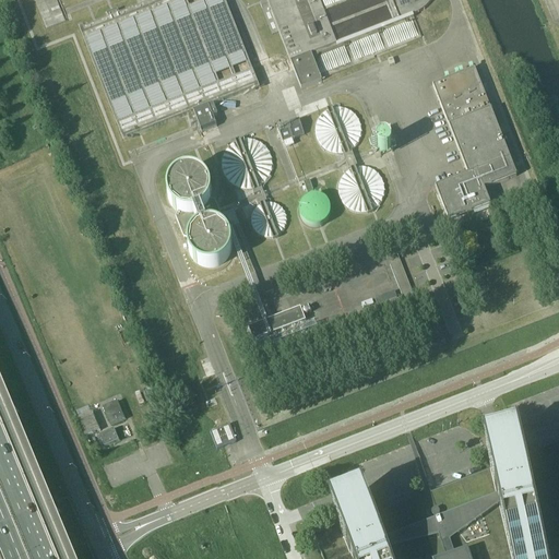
[(34,0),(46,30),(64,23),(56,0),(34,0)]
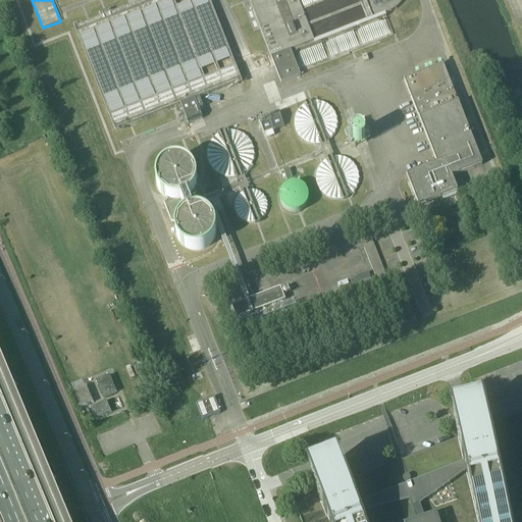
[(240,83),(207,0),(147,0),(111,14),(109,9),(99,13),(101,18),(74,29),(115,132),(174,108),(178,117),(185,115),(188,124),(189,124),(202,119),(199,110),(203,108),(199,98),(240,83)]
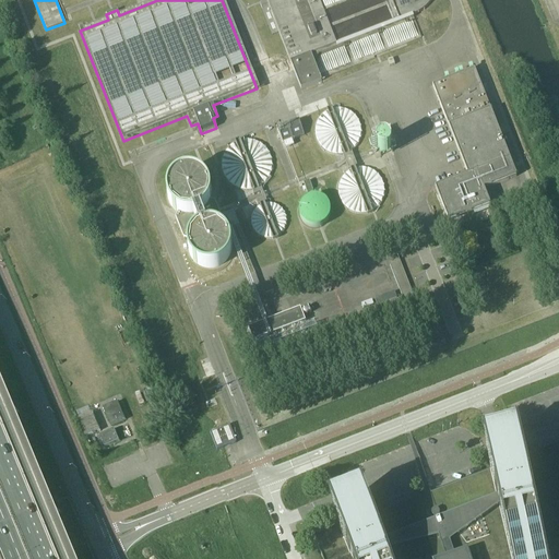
[(265,0),(266,1),(260,3),(272,35),(278,33),(300,90),(321,82),(323,79),(375,59),(373,57),(421,38),(413,15),(414,14),(416,13),(418,12),(420,11),(423,10),(425,8),(427,7),(428,4),(430,2),(431,0),(265,0)]
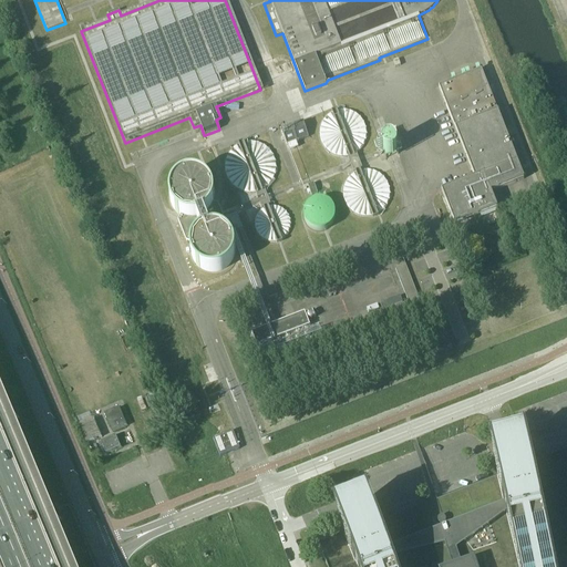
[(439,89),(437,89),(444,104),(445,104),(452,122),(474,178),(459,185),(441,192),(444,200),(454,226),(474,218),(475,217),(481,216),(495,210),(496,209),(497,209),(496,205),(492,194),(514,185),(524,181),(514,154),(513,152),(511,146),(507,137),(504,130),(497,113),(481,71),(481,72),(447,84),(445,85),(441,86),(439,88),(439,89)]
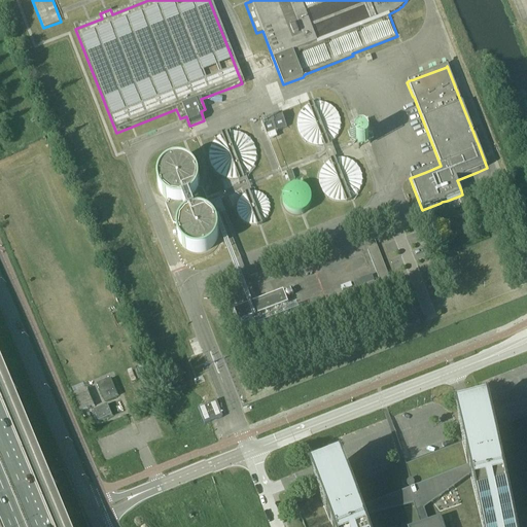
[(296,123),(297,129),(301,135),(306,141),(312,144),(318,145),(325,144),(332,141),(337,136),(341,130),(342,124),(341,116),(338,110),(332,105),(326,102),(319,101),(313,102),(307,105),(302,109),(299,115),(296,123)]
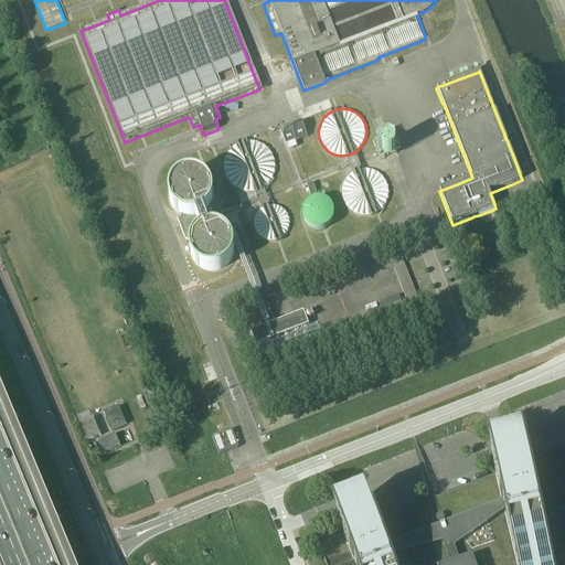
[(285,146),(286,146),(307,137),(302,124),(279,132),(285,146)]
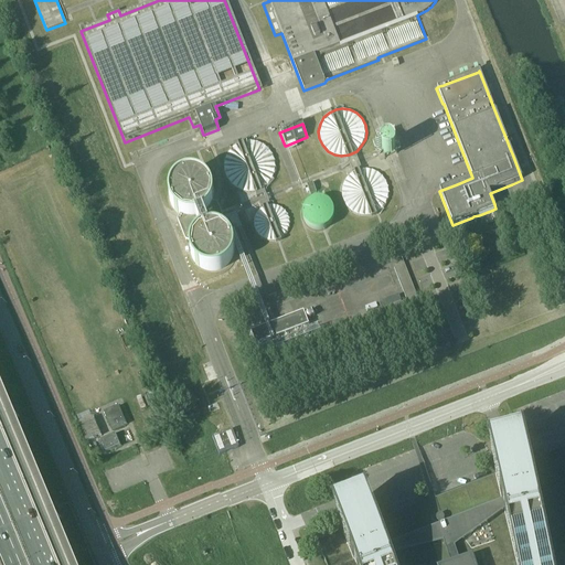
[(262,190),(268,185),(273,180),(275,174),(276,168),(275,161),(273,155),(268,149),(263,145),(255,141),(247,141),(240,142),(233,147),(227,152),(224,159),(223,167),(224,174),(227,181),(233,188),(240,191),(247,193),(255,193),(262,190)]
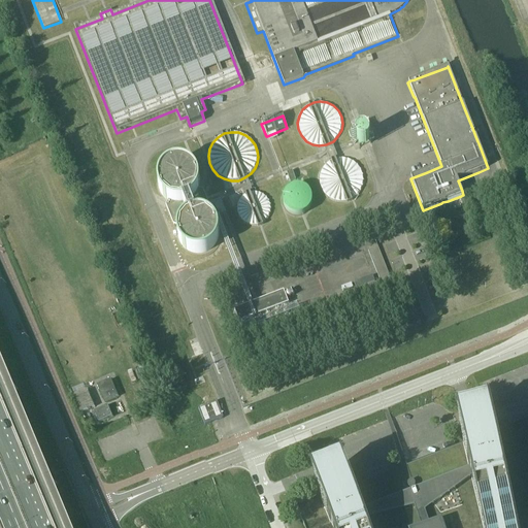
[(368,155),(372,154),(374,151),(374,147),(373,144),(371,141),(368,140),(364,141),(361,143),(360,147),(361,152),(364,154),(368,155)]
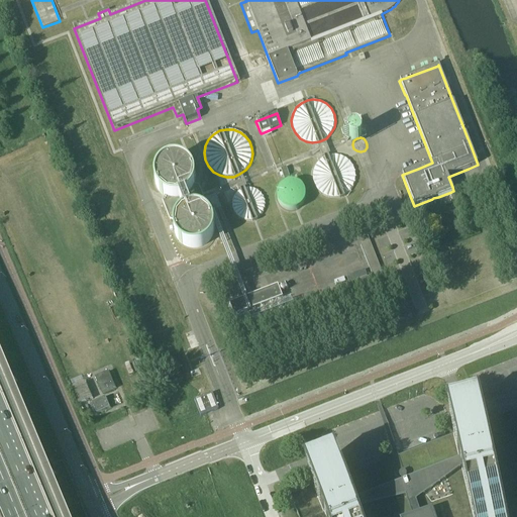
[(346,195),(351,190),(354,184),(356,177),(355,170),(351,164),(346,159),(340,154),(333,153),(327,154),(321,158),(317,162),(314,168),(312,174),(312,181),(315,187),(319,193),(325,197),(332,198),(339,198),(346,195)]
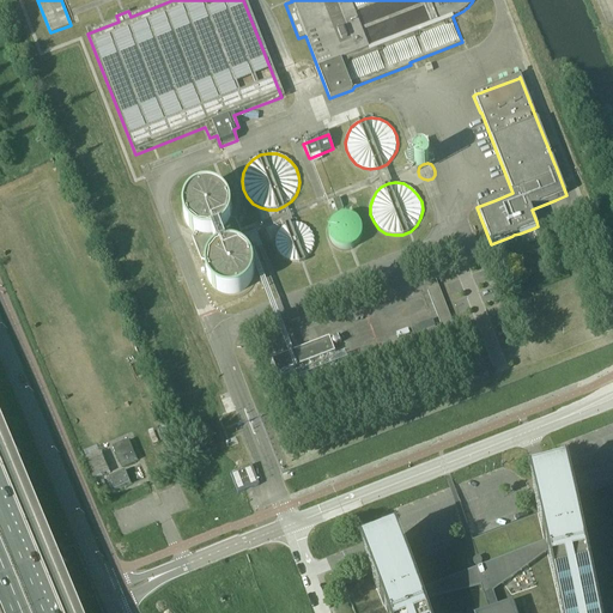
[(210,188),(202,189),(195,192),(189,196),(184,204),(183,211),(184,219),(187,226),(193,231),(199,235),(202,236),(206,236),(210,236),(213,236),(217,235),(219,232),(223,231),(225,228),(226,225),(229,222),(230,219),(231,214),(230,207),(228,201),(223,195),(217,190),(210,188)]
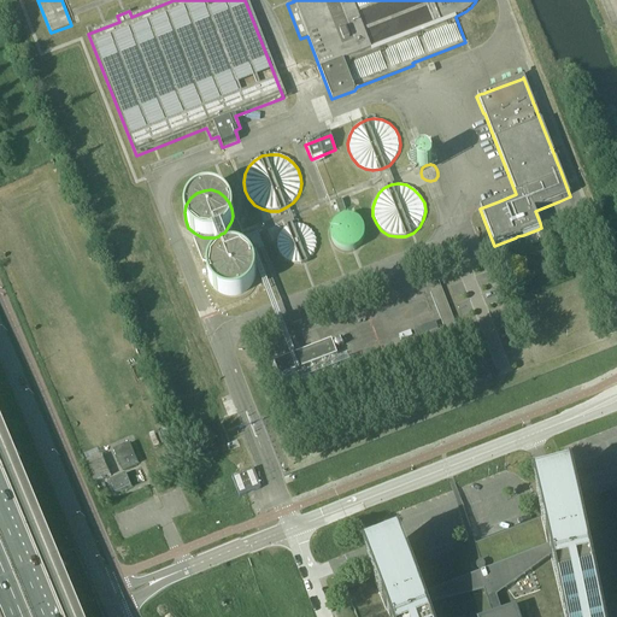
[(356,251),(362,246),(364,241),(365,234),(363,228),(359,223),(354,219),(348,218),(342,219),(336,223),(333,228),(331,234),(331,241),(335,247),(341,252),(348,253),(356,251)]
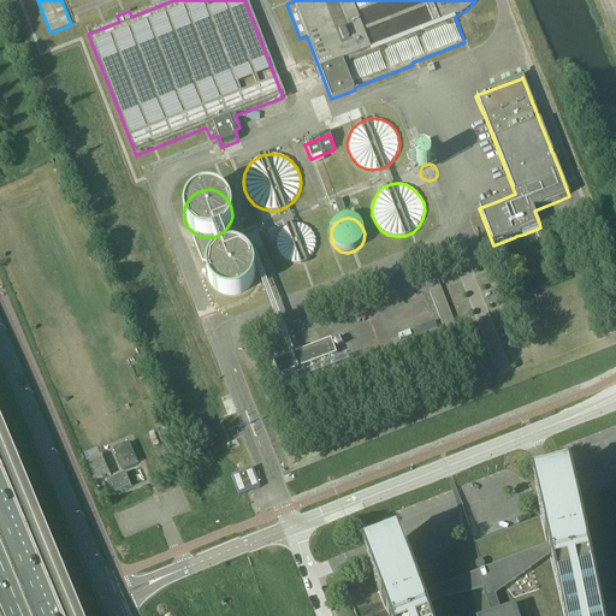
[(241,250),(243,252),(246,246),(237,224),(231,221),(230,224),(229,225),(229,227),(227,229),(225,230),(224,232),(223,234),(220,235),(219,236),(217,236),(215,237),(213,237),(211,238),(208,238),(207,238),(205,237),(202,237),(200,237),(199,236),(196,235),(194,241),(202,264),(208,265),(209,264),(209,261),(211,259),(212,258),(214,256),(215,255),(217,253),(219,252),(220,252),(223,250),(224,249),(226,249),(229,249),(231,249),(232,249),(235,249),(237,249),(238,250),(241,250)]
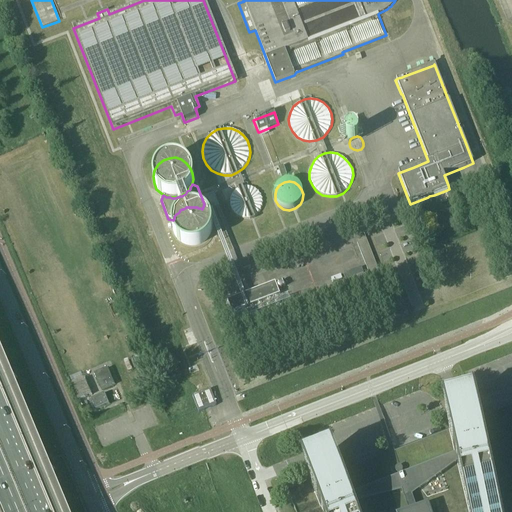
[(229,202),(230,208),(233,213),(238,217),(244,218),(250,218),(255,215),(259,211),(261,206),(262,201),(261,196),(258,192),(254,189),(250,187),(244,186),(238,188),(234,191),(230,196),(229,202)]
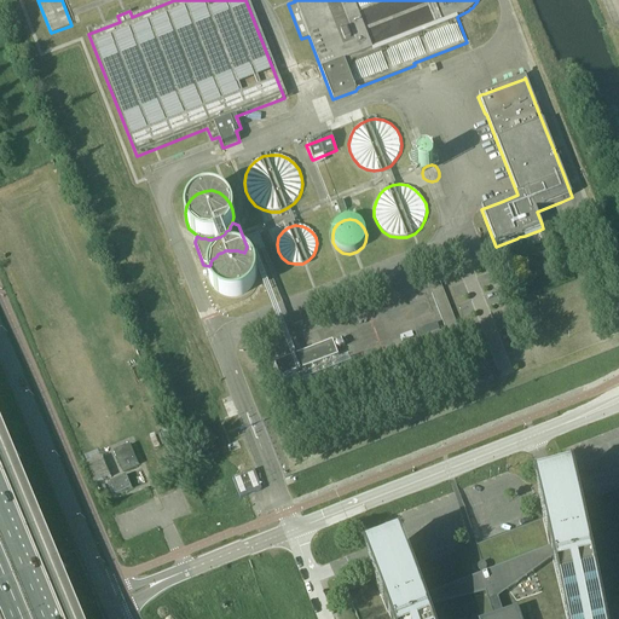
[(221,296),(229,299),(237,299),(244,295),(250,290),(255,283),(256,276),(255,267),(252,260),(247,255),(244,254),(241,252),(238,252),(233,250),(230,250),(226,252),(224,253),(220,254),(218,256),(214,259),(213,261),(210,265),(208,272),(208,279),(210,287),(215,293),(221,296)]
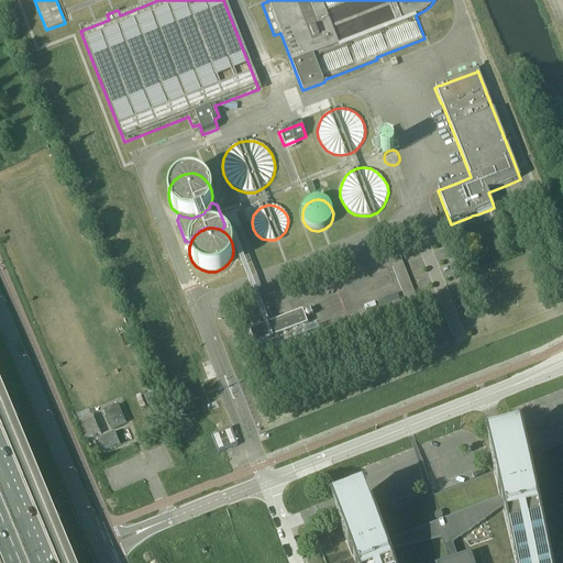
[(392,266),(405,300),(416,297),(401,262),(392,266)]
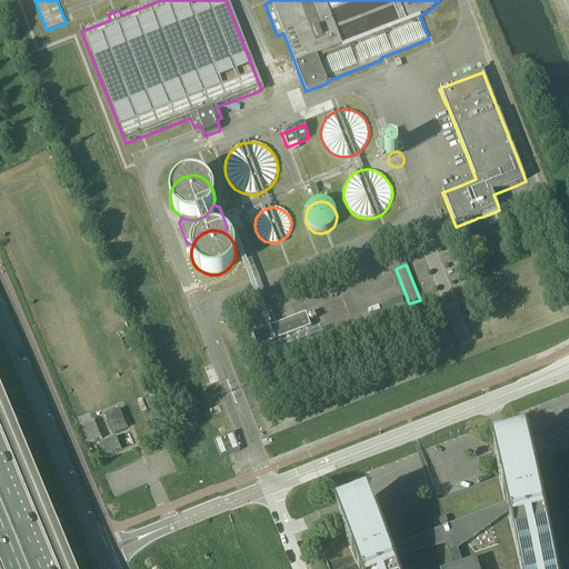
[(275,326),(252,335),(258,348),(310,328),(306,315),(283,323),(275,326)]
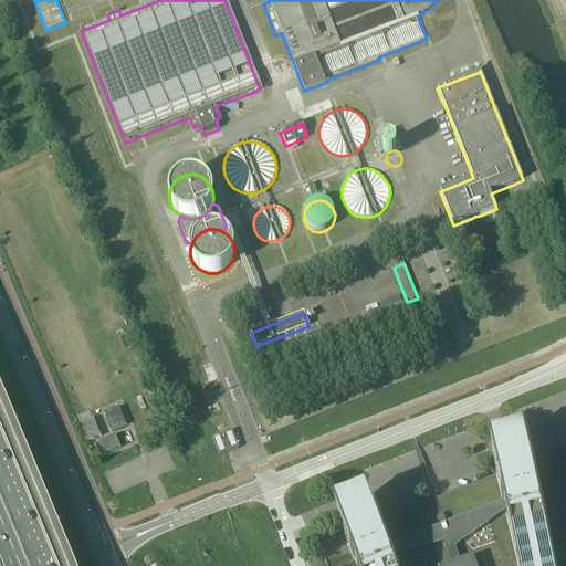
[(103,411),(111,430),(125,423),(117,406),(103,411)]
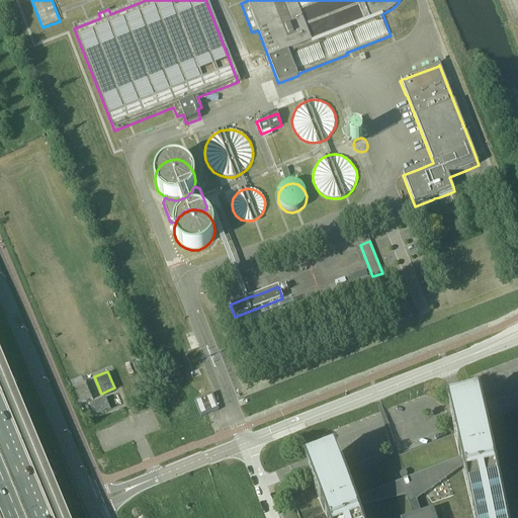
[(91,398),(84,381),(71,386),(78,404),(91,398)]
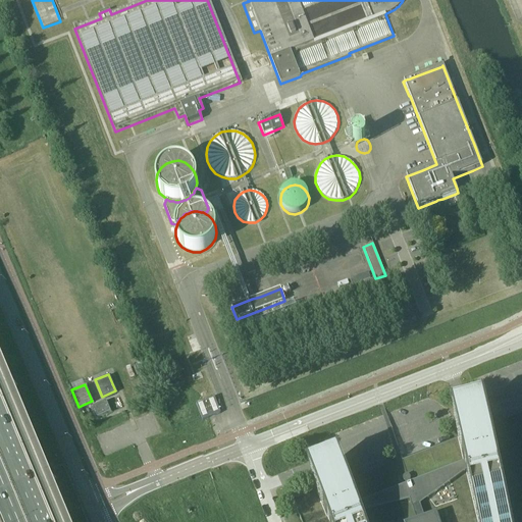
[(202,421),(208,419),(220,414),(214,398),(196,405),(202,421)]
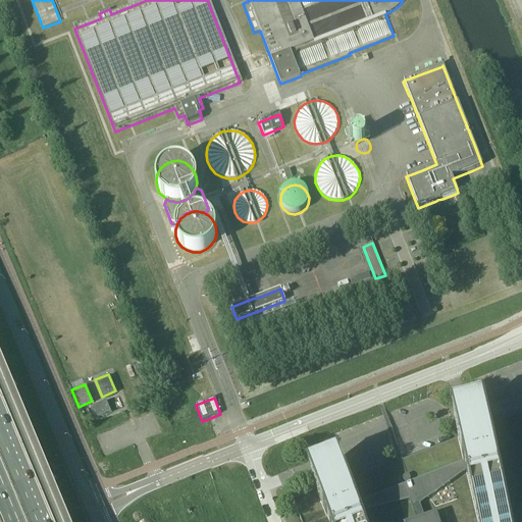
[(105,400),(92,405),(97,416),(110,411),(105,400)]
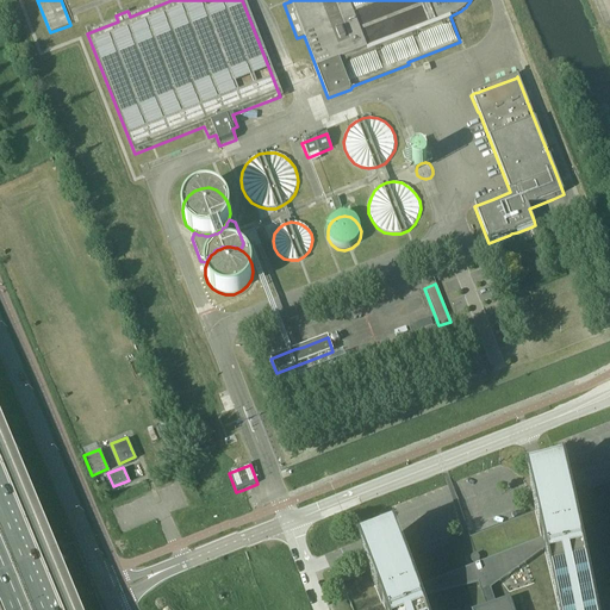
[(596,609),(570,499),(564,473),(527,481),(535,514),(556,609),(596,609)]
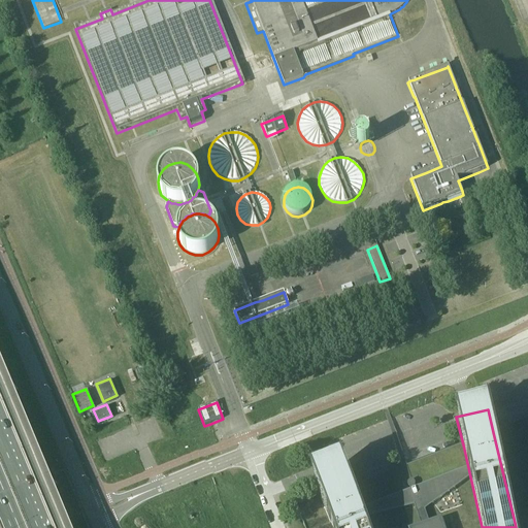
[(527,527),(527,418),(493,432),(516,527),(527,527)]
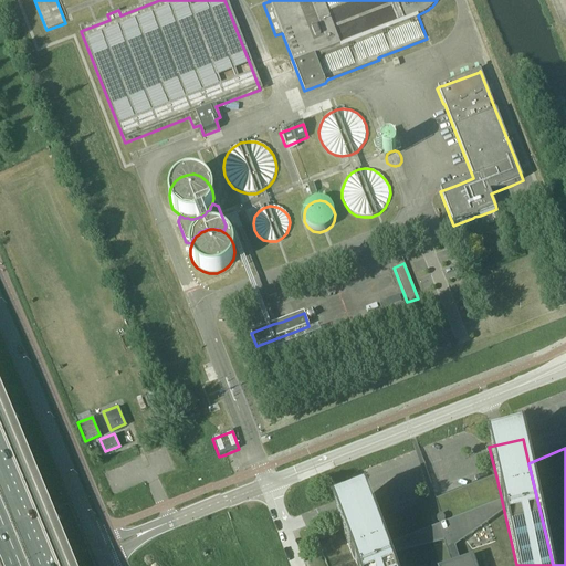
[(516,565),(496,477),(376,523),(392,565),(462,565),(472,563),(472,565),(516,565)]
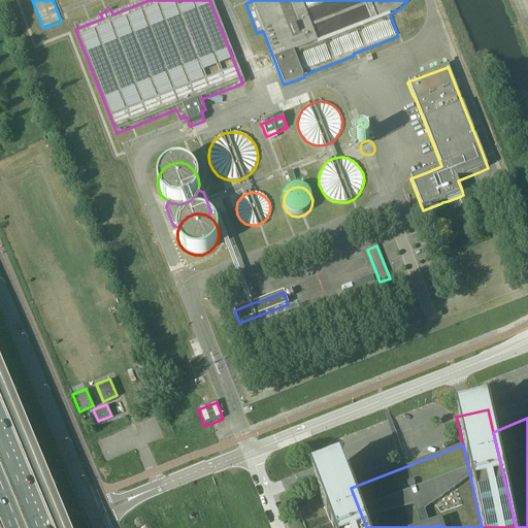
[(366,527),(351,488),(341,463),(310,475),(321,500),(331,527),(366,527)]
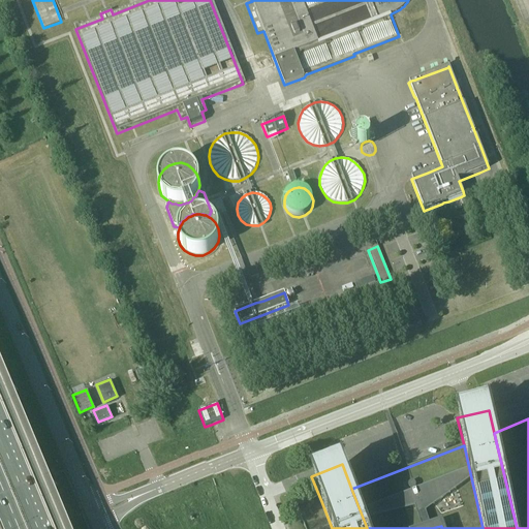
[(332,528),(321,501),(299,509),(298,509),(305,528),(332,528)]
